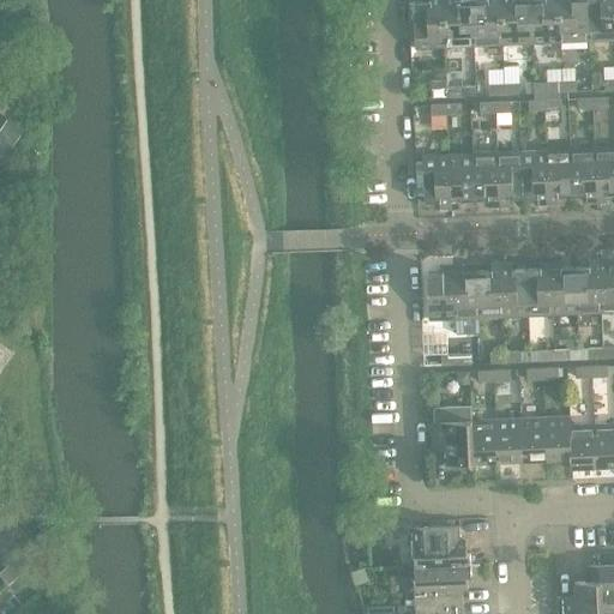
[(446,48),(444,0),(429,0),(431,2),(414,2),(416,49),(446,48)]
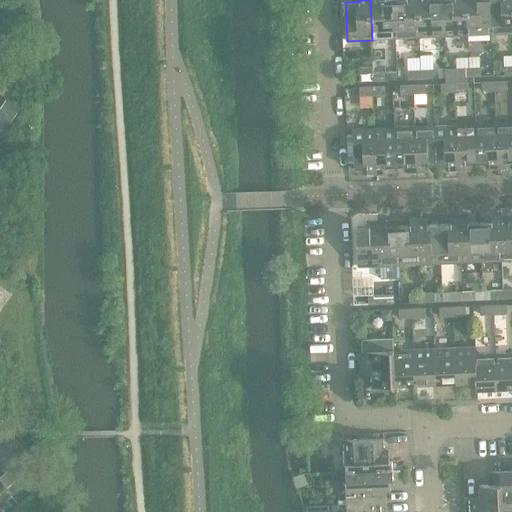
[(381,0),(370,0),(372,40),(396,39),(394,0),(381,1),(381,0)]
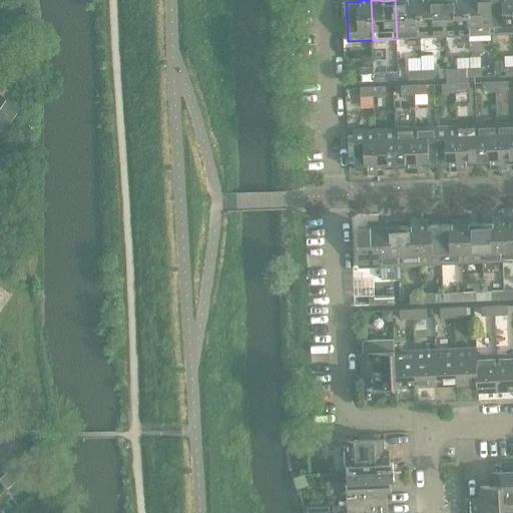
[(400,0),(395,0),(397,39),(421,38),(418,0),(400,0)]
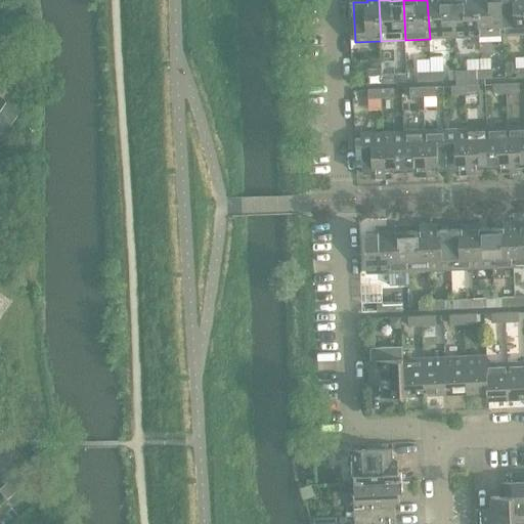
[(427,0),(430,39),(454,38),(452,0),(427,0)]
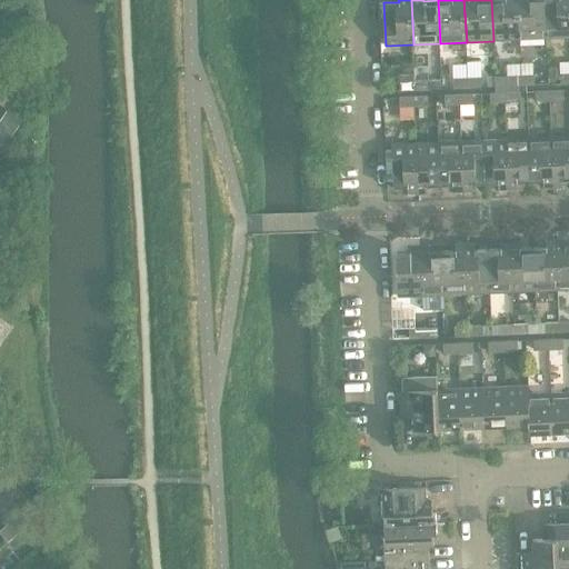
[(491,0),(493,41),(520,40),(518,0),(491,0)]
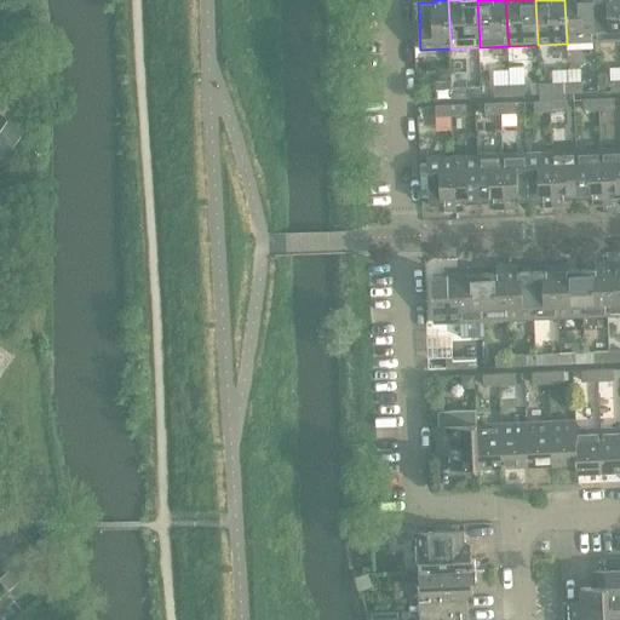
[(564,0),(567,44),(596,42),(593,0),(564,0)]
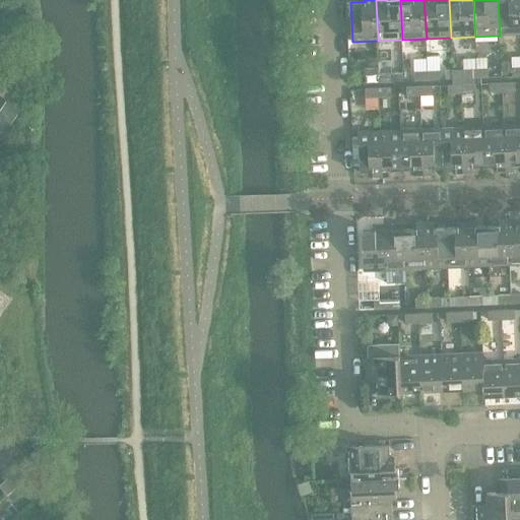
[(519,0),(498,0),(500,36),(519,34),(519,0)]
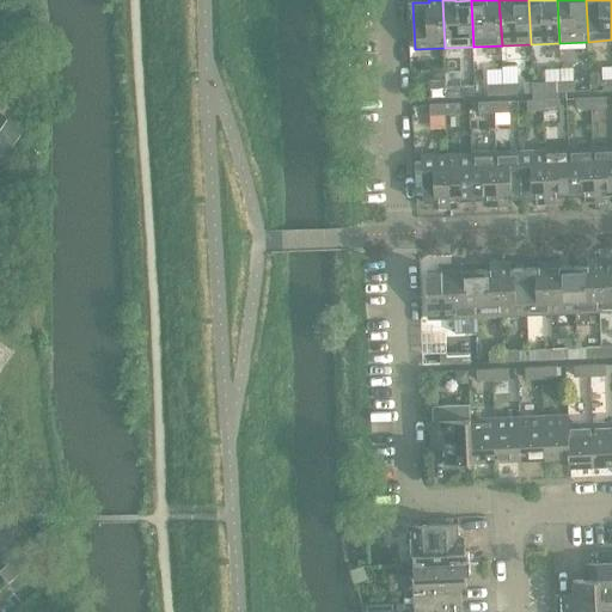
[(575,81),(557,83),(557,93),(575,92),(575,81)]
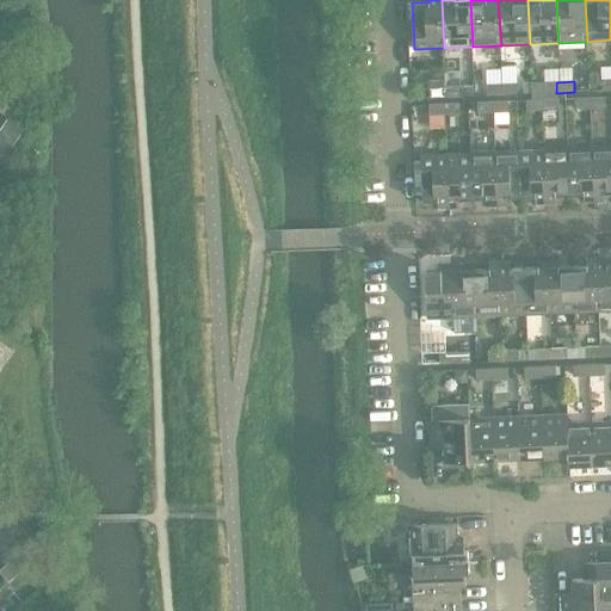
[(545,82),(547,100),(556,100),(556,93),(556,82),(545,82)]
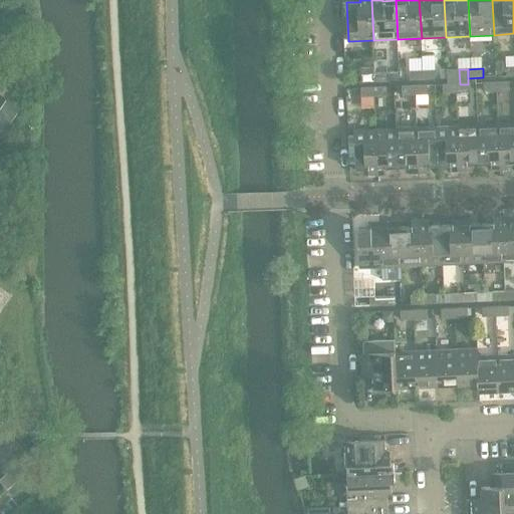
[(436,70),(423,71),(423,80),(436,79),(436,70)]
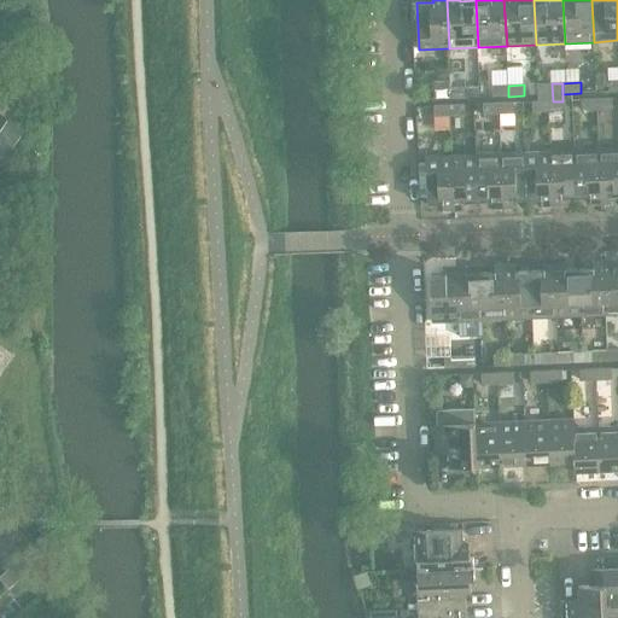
[(508,97),(508,86),(493,86),(494,97),(508,97)]
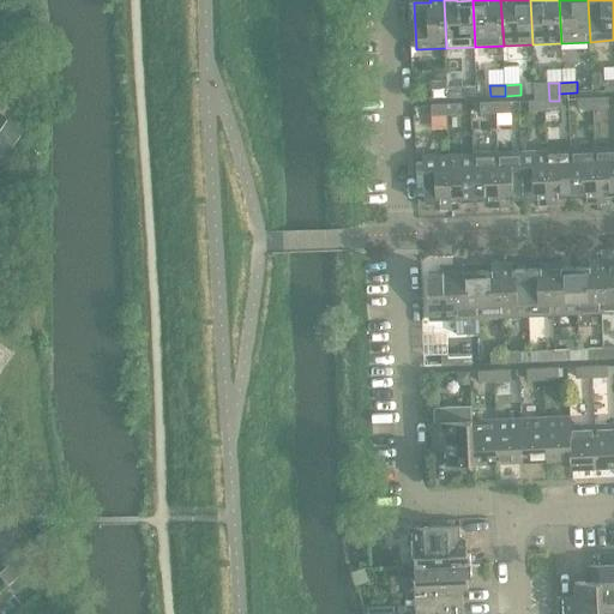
[(463,86),(447,88),(449,98),(463,97),(463,86)]
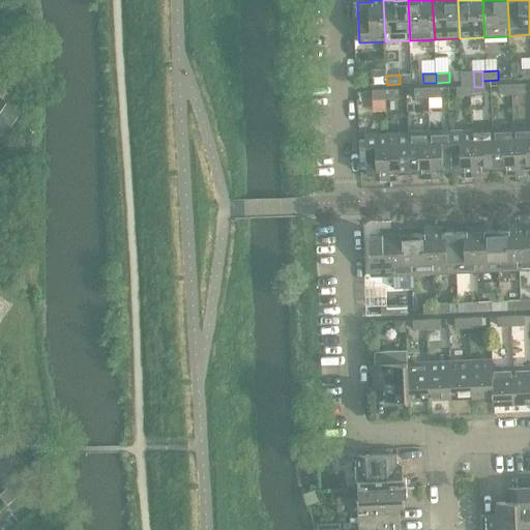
[(387,85),(386,76),(374,76),(374,85),(387,85)]
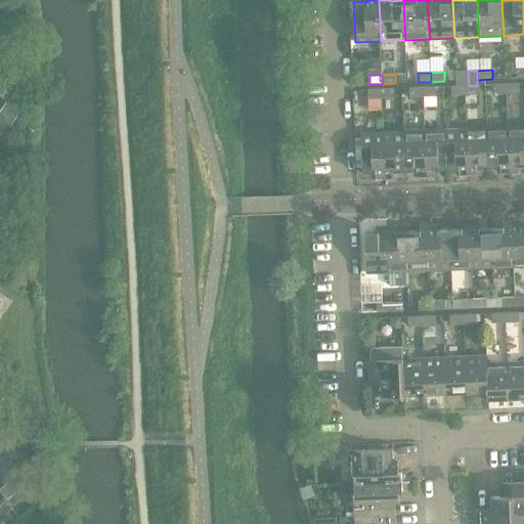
[(507,93),(507,84),(493,85),(493,94),(507,93)]
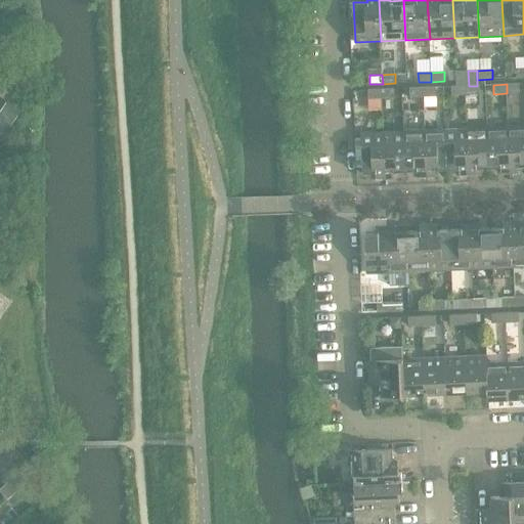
[(519,84),(507,84),(507,93),(520,93),(519,84)]
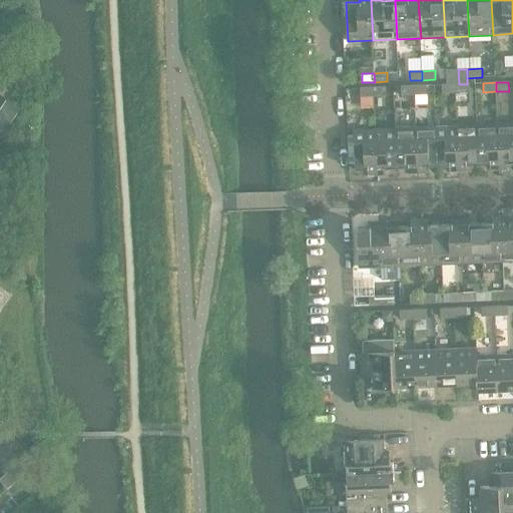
[(455,93),(455,84),(442,85),(443,93),(455,93)]
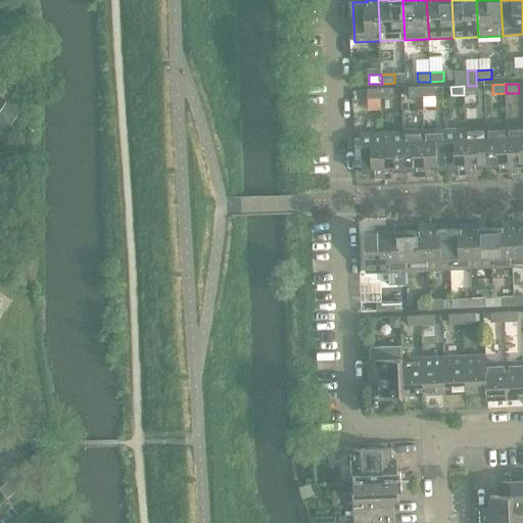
[(468,86),(464,86),(464,95),(477,94),(476,86),(468,86)]
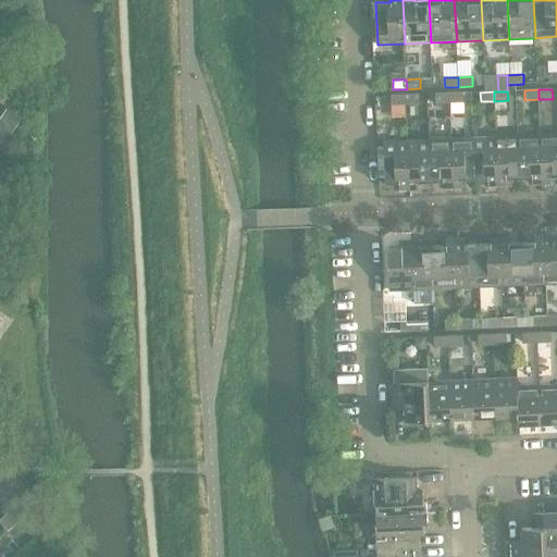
[(449,103),(449,94),(436,94),(436,103),(449,103)]
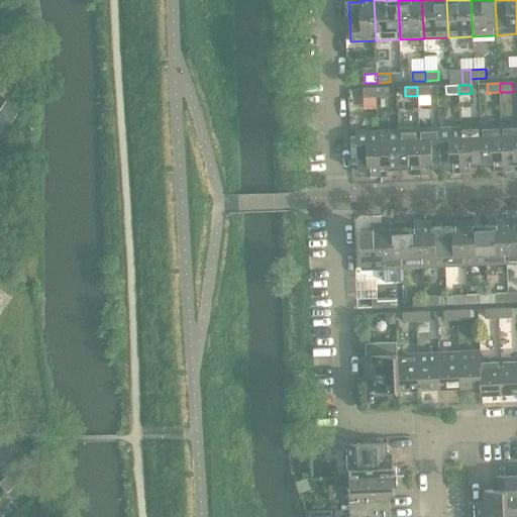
[(430,87),(417,87),(417,96),(430,95),(430,87)]
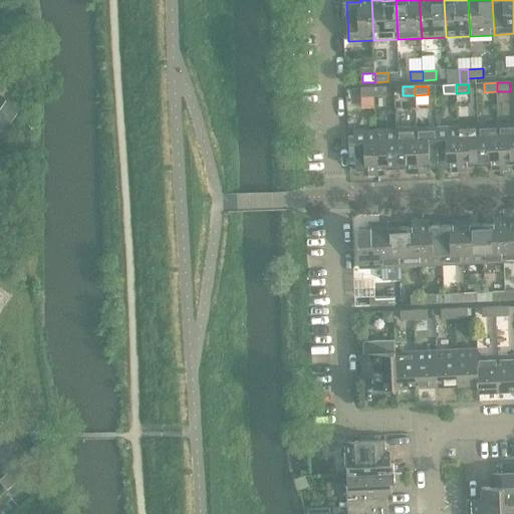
[(387,87),(373,88),(374,96),(387,96),(387,87)]
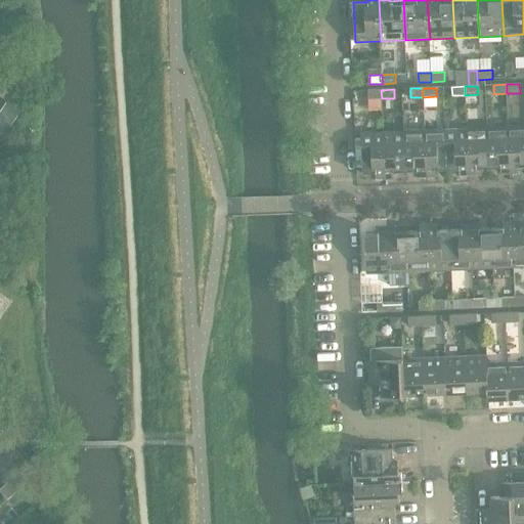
[(382,98),(381,90),(368,90),(368,99),(382,98)]
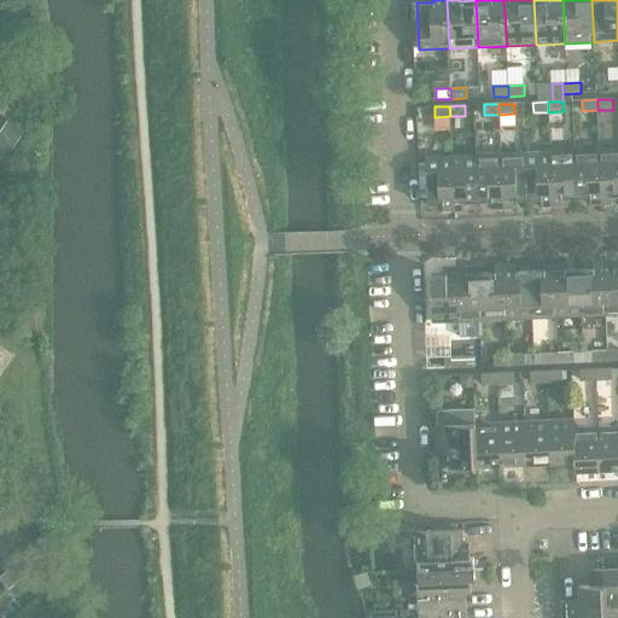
[(12,120),(0,136),(0,141),(11,149),(25,128),(12,120)]
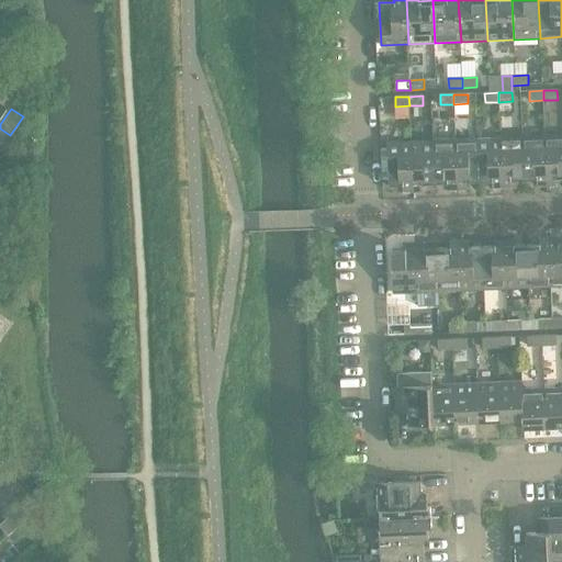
[(561,135),(544,137),(547,186),(557,186),(557,179),(561,179),(561,135)]
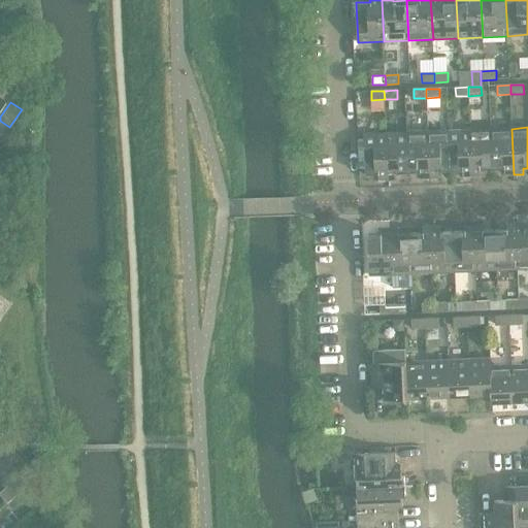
[(491,129),(470,130),(472,176),(481,175),(481,170),(493,170),(491,129)]
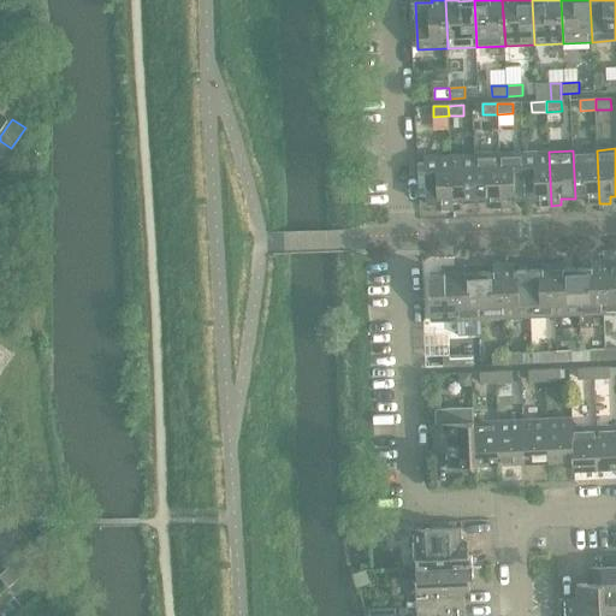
[(597,150),(573,150),(575,199),(588,197),(588,203),(599,203),(597,150)]
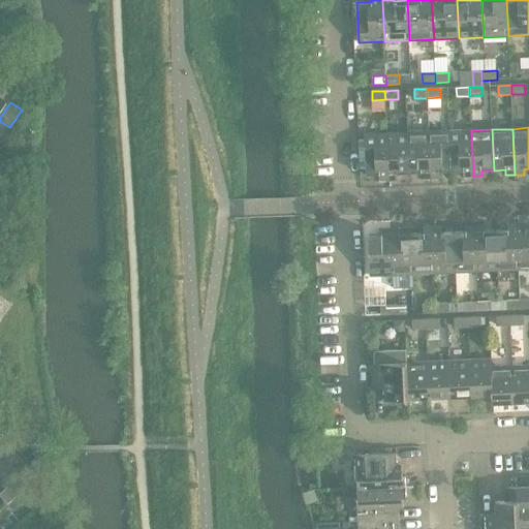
[(471,130),(449,131),(452,172),(463,172),(464,177),(473,177),(471,130)]
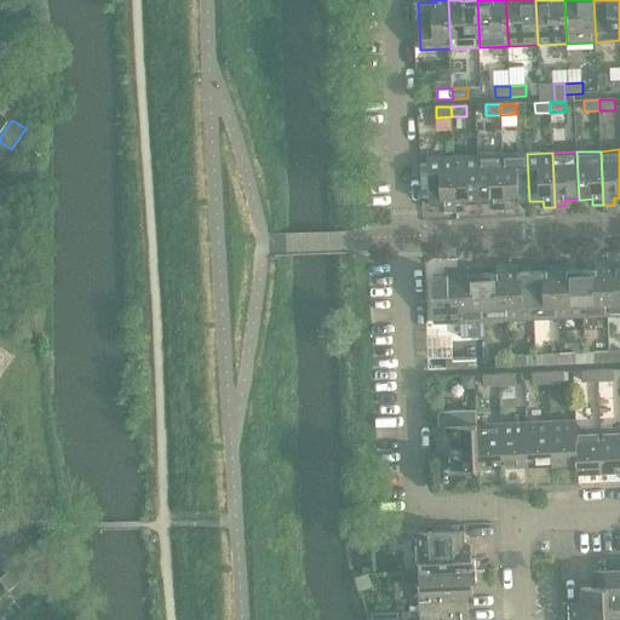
[(527,154),(503,155),(505,208),(516,208),(515,202),(529,201),(527,154)]
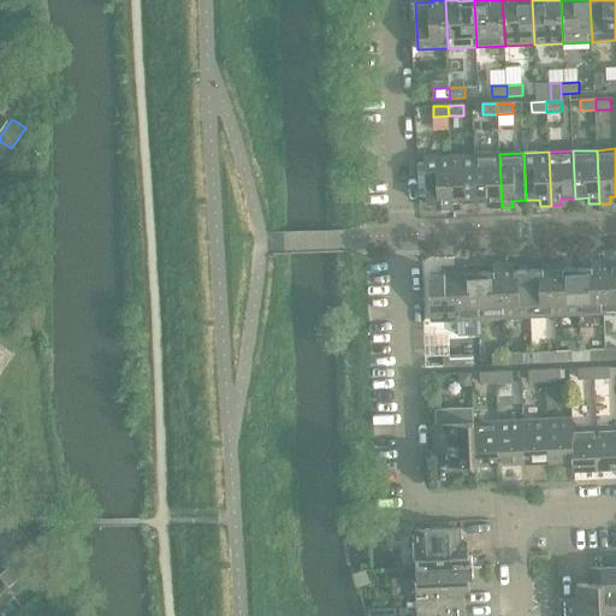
[(499,154),(475,155),(477,202),(491,202),(491,208),(502,207),(499,154)]
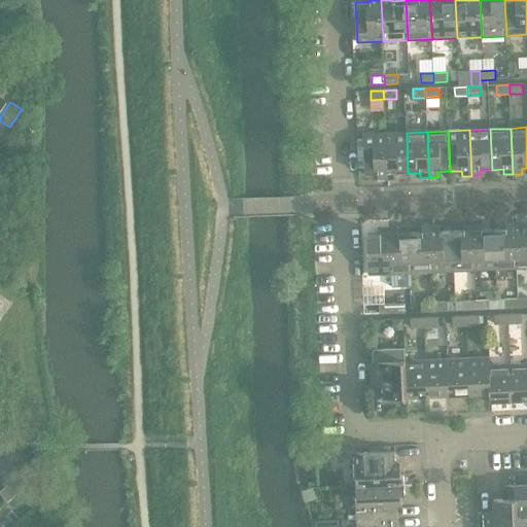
[(407,133),(385,134),(387,179),(396,179),(396,174),(408,173),(407,133)]
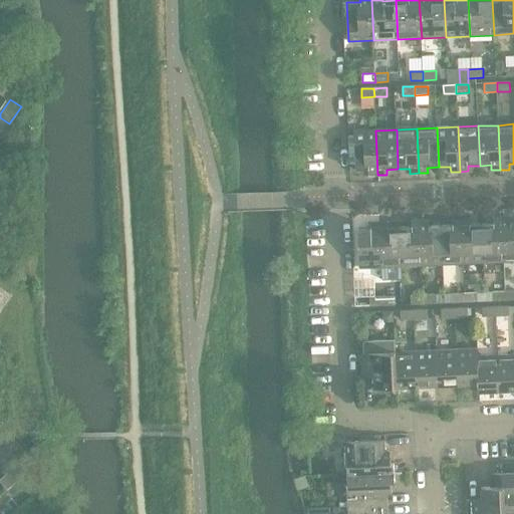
[(377,175),(375,131),(354,132),(355,171),(368,170),(368,176),(377,175)]
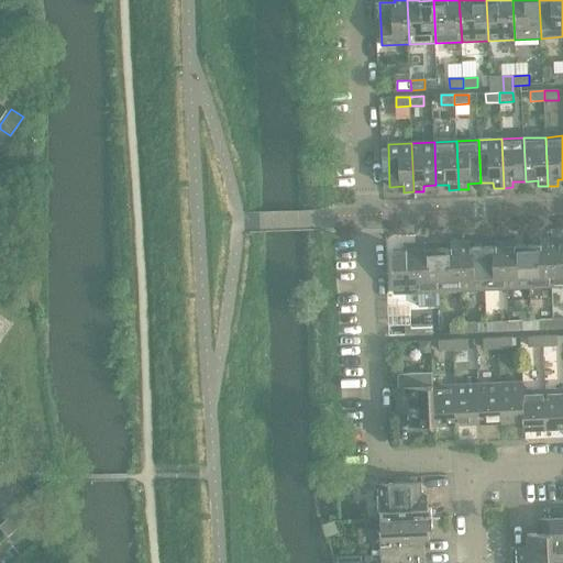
[(541,245),(528,245),(530,288),(552,287),(550,239),(540,239),(541,245)]
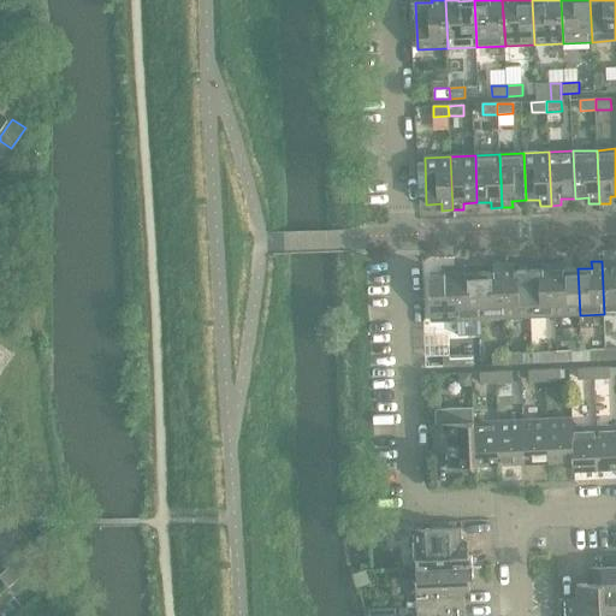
[(612,261),(602,261),(604,314),(615,314),(615,266),(612,267),(612,261)]
